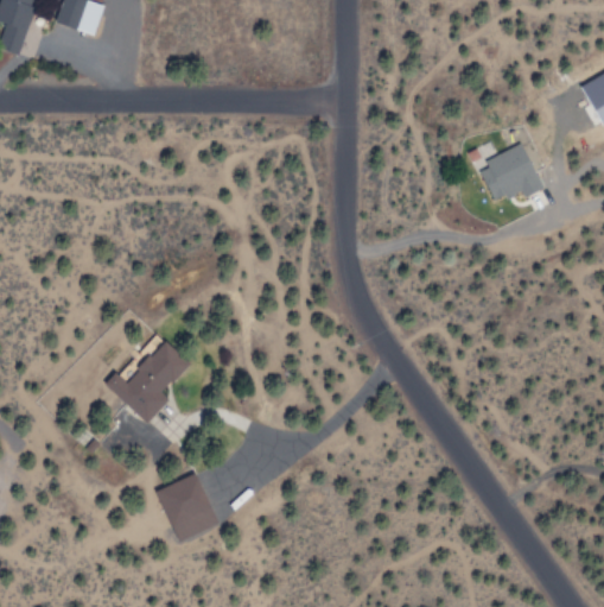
[(4,0),(0,13),(0,42),(23,48),(35,0),(4,0)]
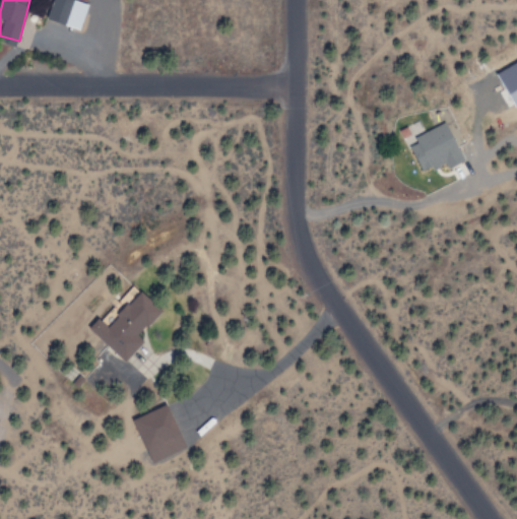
[(80,30),(89,4),(77,0),(54,0),(48,19),(80,30)]
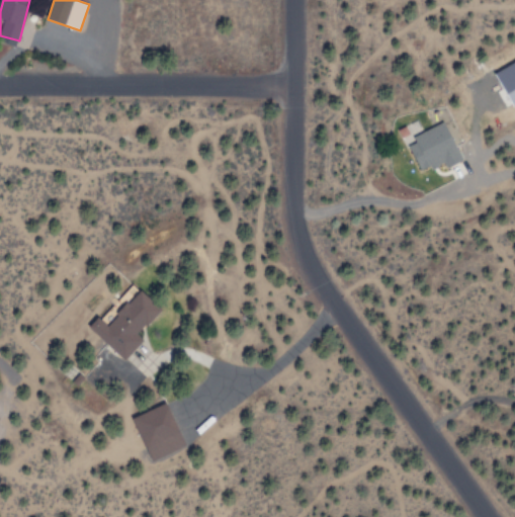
[(514,63),(500,71),(514,98),(514,63)]
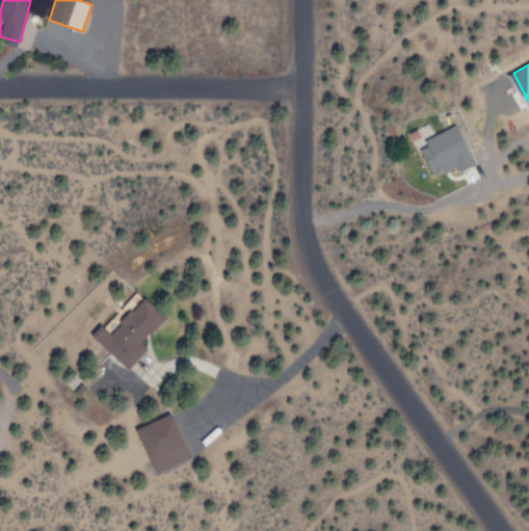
[(430,143),(425,141),(420,160),(445,168),(455,131),(434,126),(430,143)]
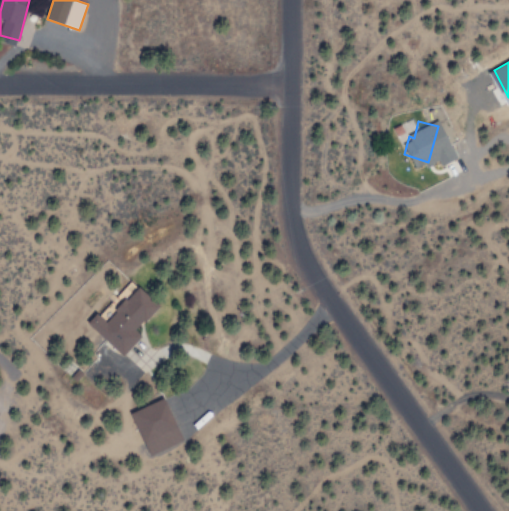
[(159,306),(136,284),(105,316),(100,311),(89,323),(123,356),(143,337),(136,329),(159,306)]
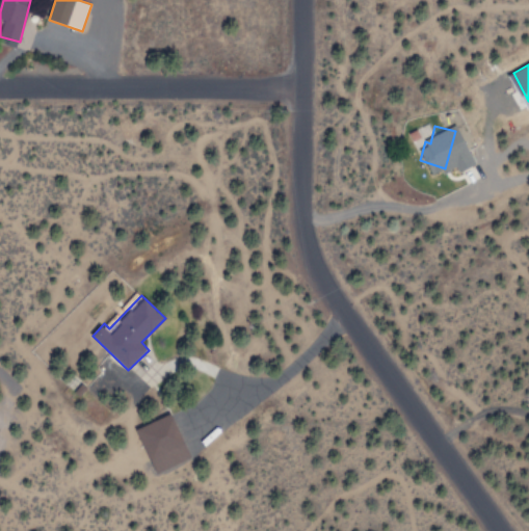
[(155,473),(189,458),(170,415),(136,428),(155,473)]
